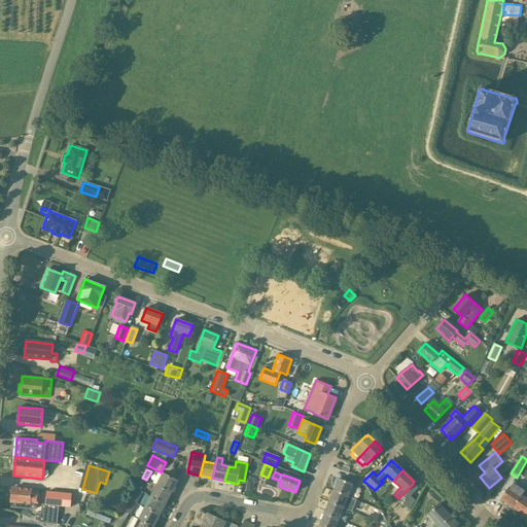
[(155,485),(171,492),(177,481),(162,472),(155,485)]
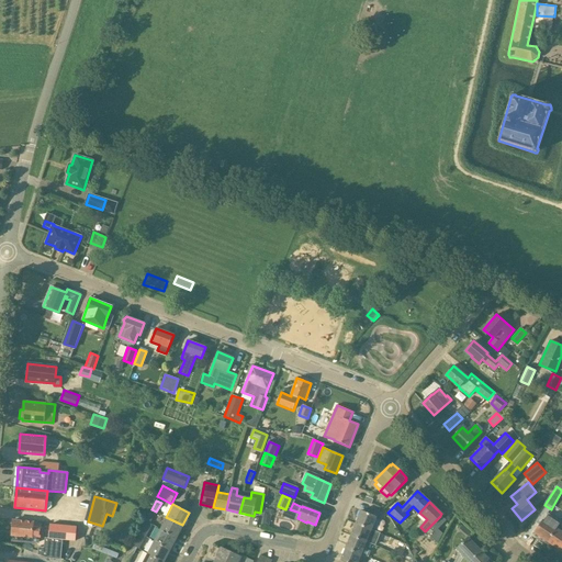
[(360,510),(356,523),(371,529),(375,518),(380,519),(383,512),(370,507),(368,513),(360,510)]
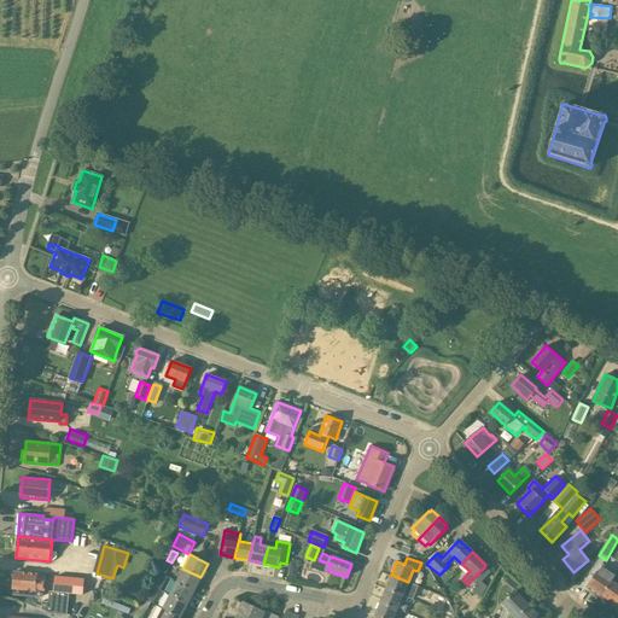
[(295,577),(298,564),(291,563),(287,576),(295,577)]
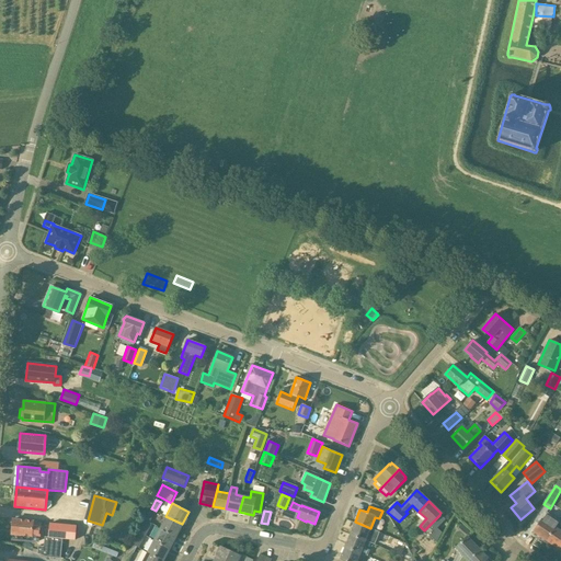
[(554,526),(556,527),(560,522),(545,511),(545,512),(540,517),(541,519),(534,531),(540,536),(539,538),(545,541),(554,526)]
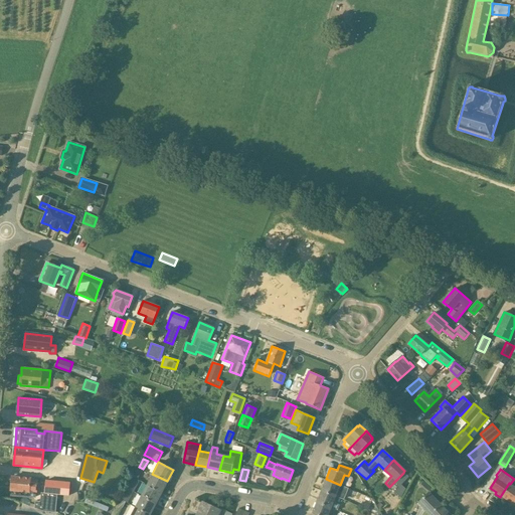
[(133,478),(138,480),(142,472),(138,470),(133,478)]
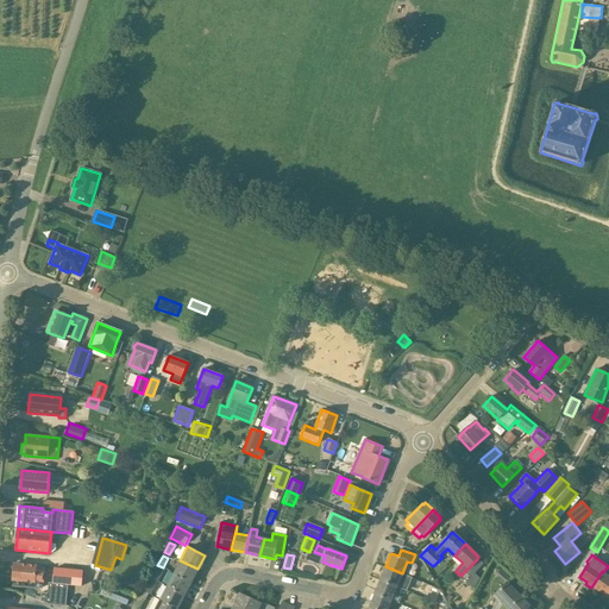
[(180,560),(174,573),(190,582),(198,569),(180,560)]
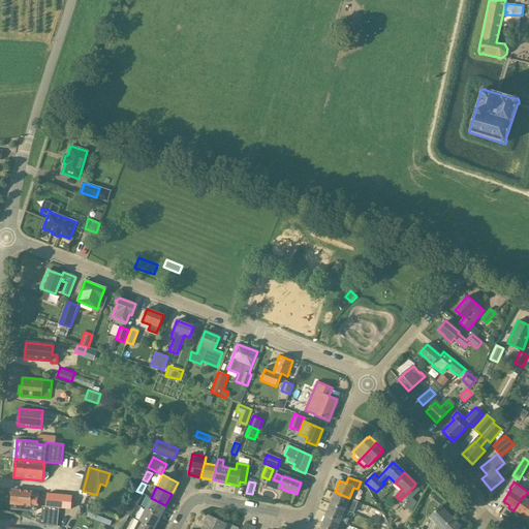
[(12,490),(11,503),(11,509),(30,510),(30,509),(36,509),(36,505),(37,505),(38,493),(31,492),(31,491),(12,490)]
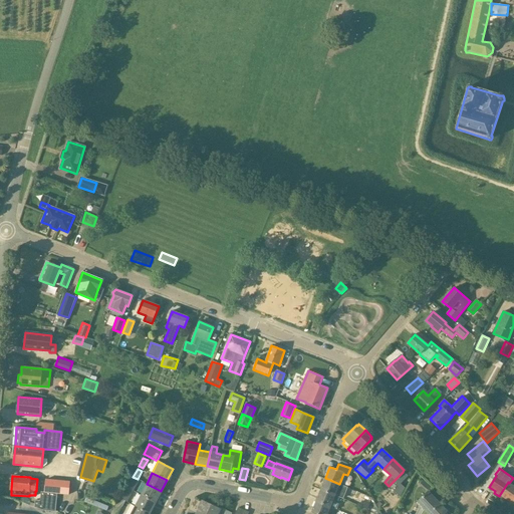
[(339,484),(325,478),(320,490),(334,495),(342,498),(346,487),(339,484)]
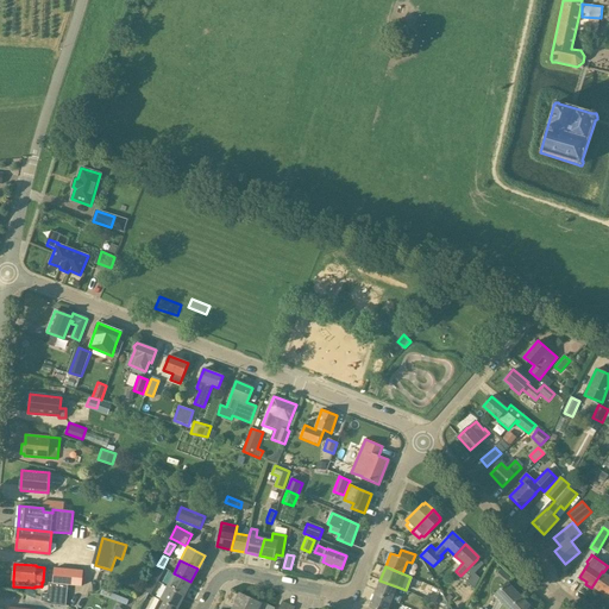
[(81,571),(54,569),(52,582),(68,583),(80,584),(81,571)]
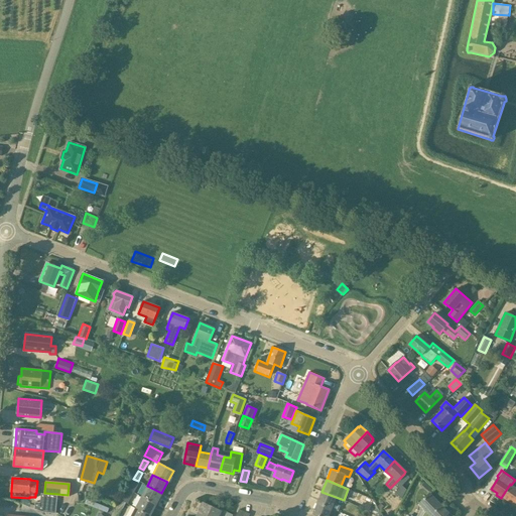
[(132,482),(128,490),(132,492),(136,484),(132,482)]
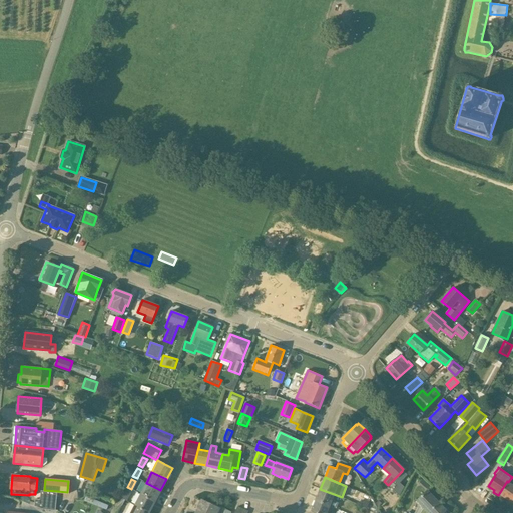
[(512,485),(508,482),(507,481),(498,495),(503,499),(504,497),(511,501),(512,498),(512,485)]
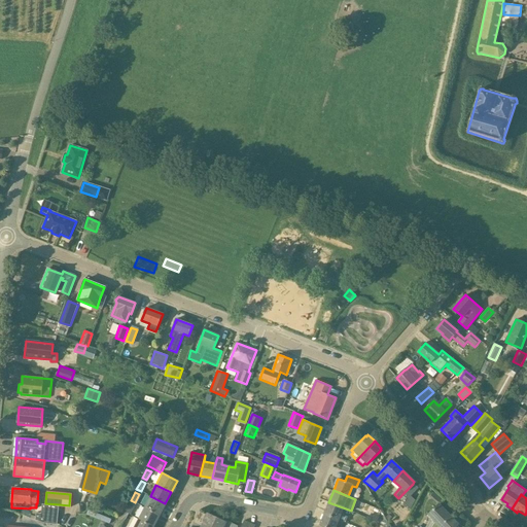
[(165,503),(150,496),(144,507),(160,515),(165,503)]
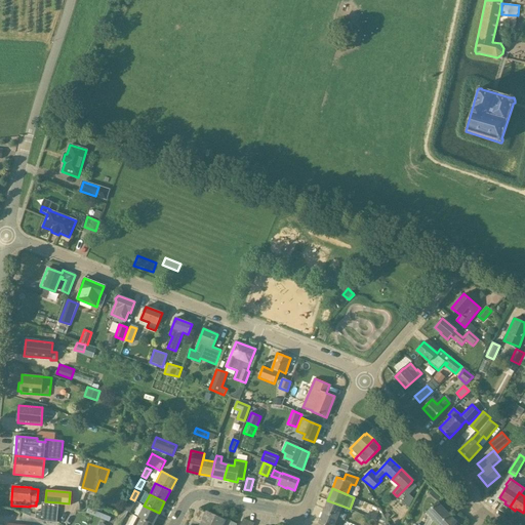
[(408,495),(405,498),(402,502),(408,509),(413,499),(408,495)]
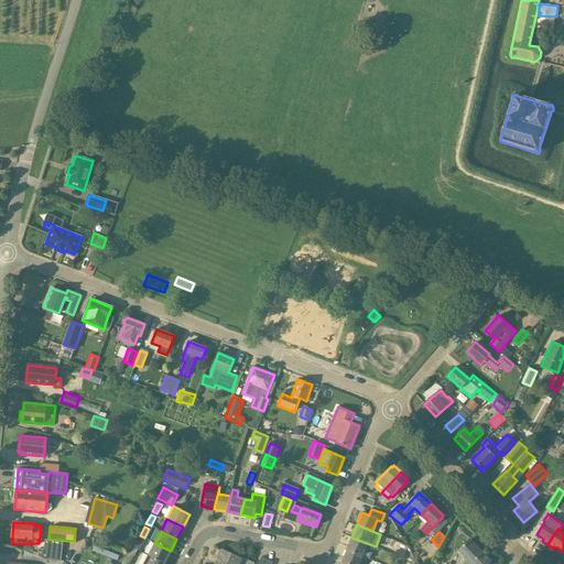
[(365,550),(367,543),(351,538),(347,550),(362,556),(369,559),(371,552),(365,550)]
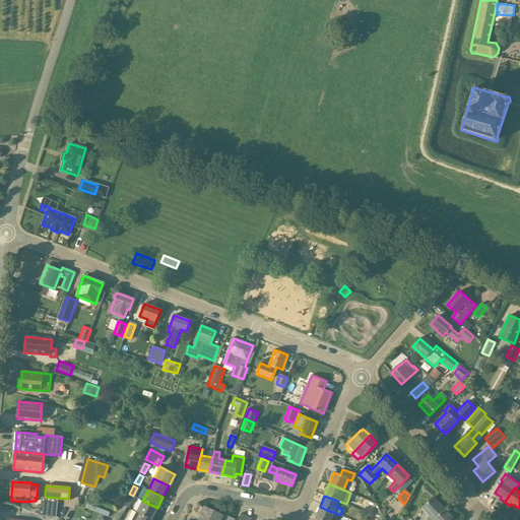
[(123,505),(127,507),(131,499),(127,497),(123,505)]
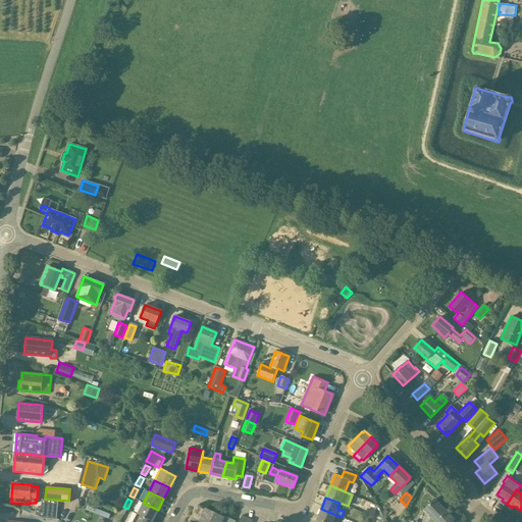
[(454,521),(453,521),(454,520),(434,501),(424,510),(427,513),(422,521),(454,521)]
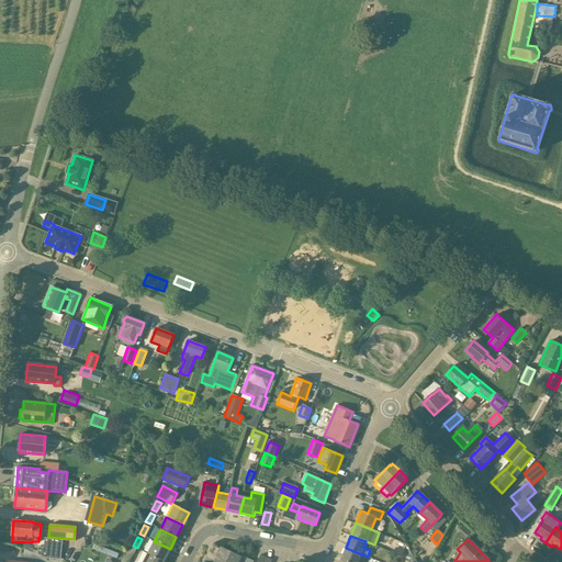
[(154,541),(147,553),(164,561),(170,549),(154,541)]
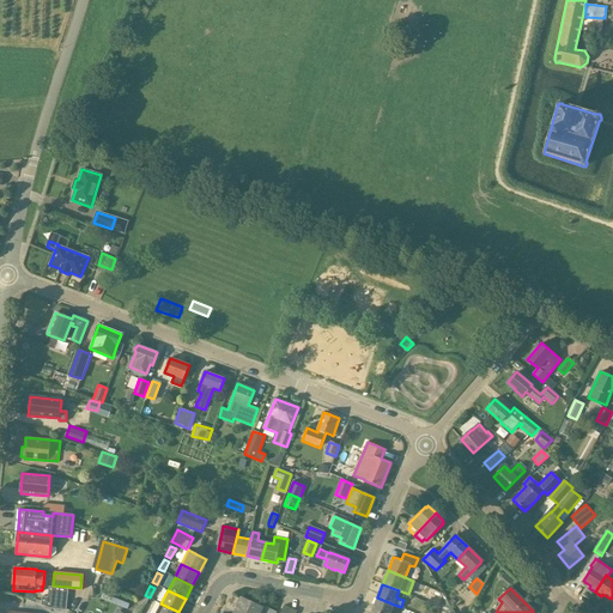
[(145,611),(150,612),(155,612),(161,602),(151,598),(145,611)]
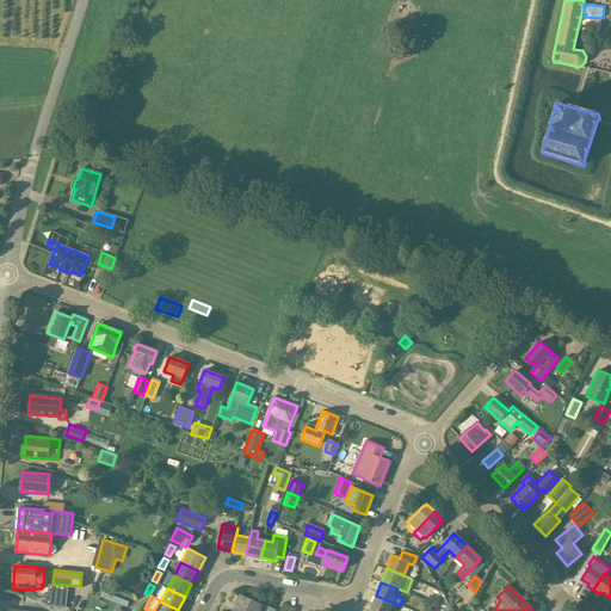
[(232,610),(258,610),(261,606),(240,596),(232,610)]
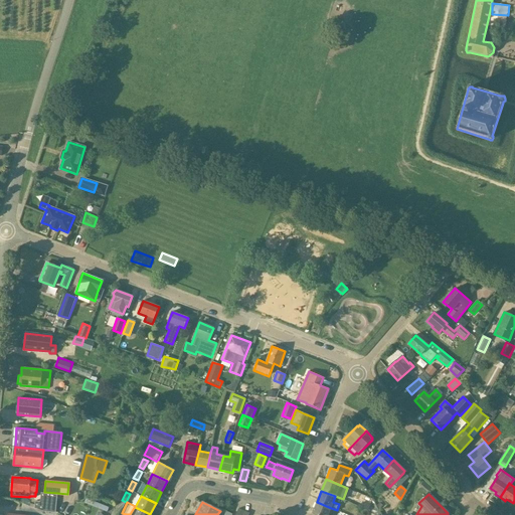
[(331,508),(317,502),(312,514),(315,514),(329,514),(328,514),(331,508)]
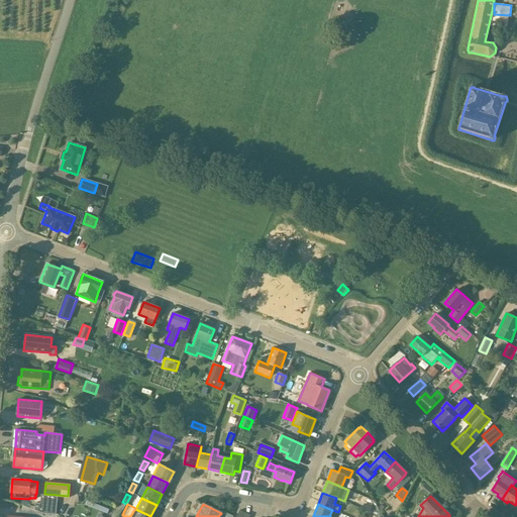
[(120,505),(116,513),(120,515),(124,507),(120,505)]
